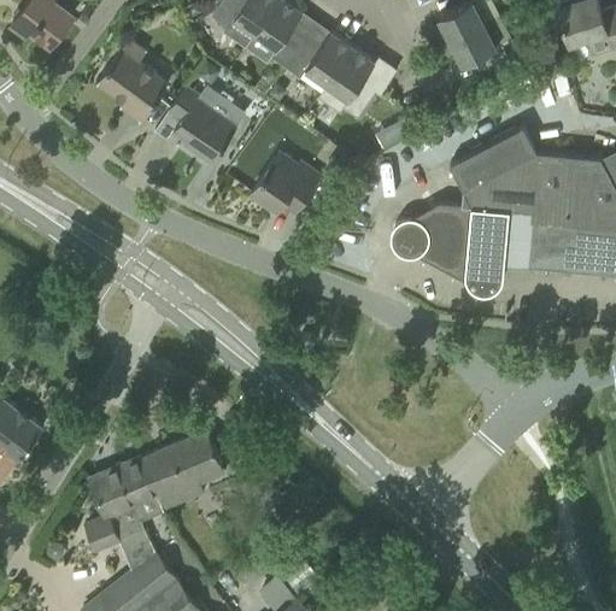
[(31,34),(52,50),(75,18),(53,1),(53,0),(30,0),(33,1),(13,28),(27,39),(31,34)]
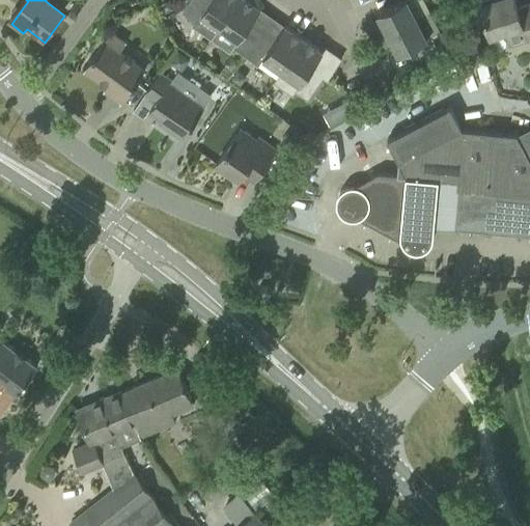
[(201,20),(219,32),(241,0),(214,0),(212,4),(205,0),(195,0),(184,18),(197,26),(201,20)]
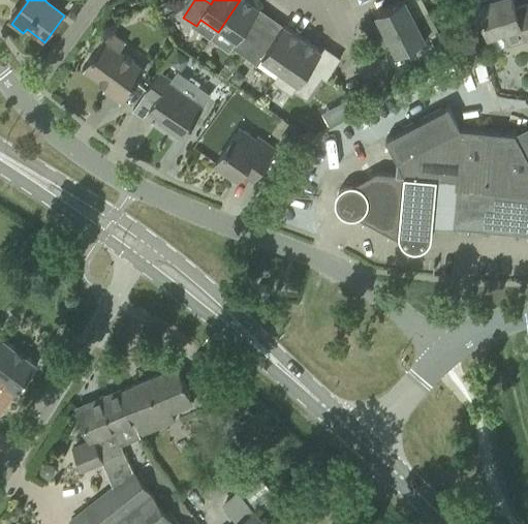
[(242,0),(240,0),(218,32),(237,44),(231,51),(246,61),(261,38),(249,30),(260,12),(242,0)]
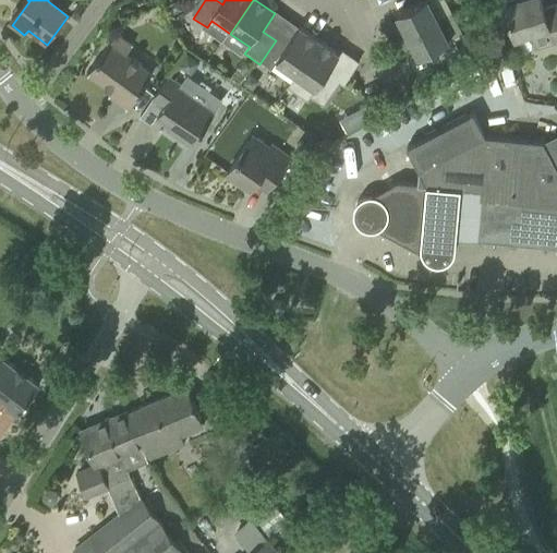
[(541,0),(532,0),(506,8),(517,41),(533,36),(537,52),(556,46),(556,10),(545,14),(541,0)]
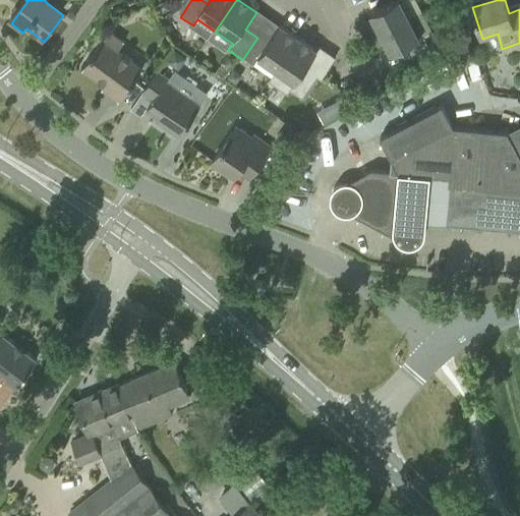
[(370,32),(376,41),(411,22),(401,2),(371,17),(377,27),(370,32)]
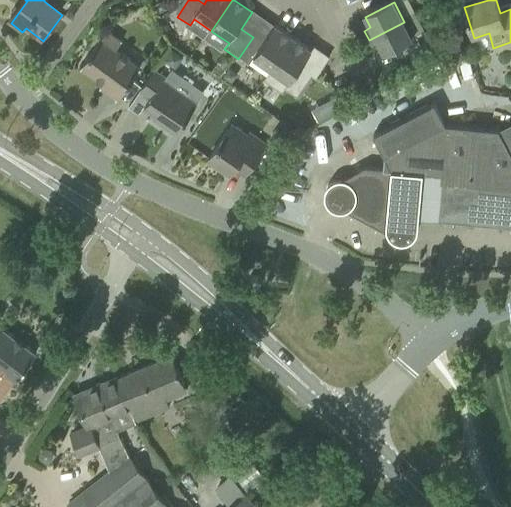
[(404,22),(369,40),(373,49),(380,45),(385,56),(413,41),(404,22)]
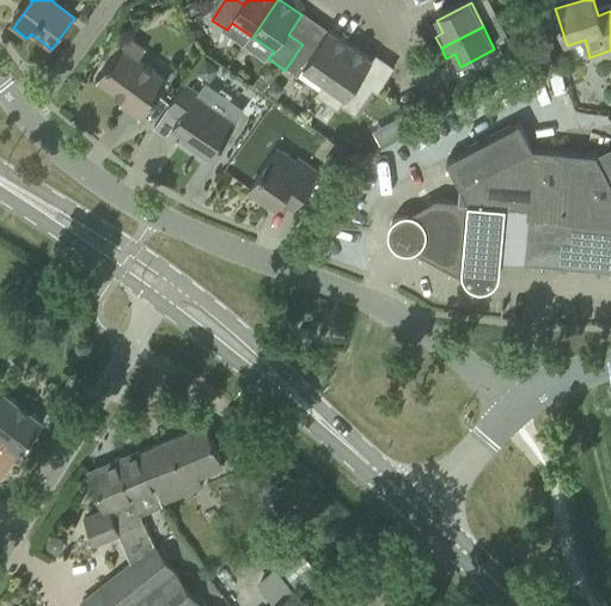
[(285,71),(319,95),(325,87),(352,50),(330,35),(316,54),(303,44),(285,71)]
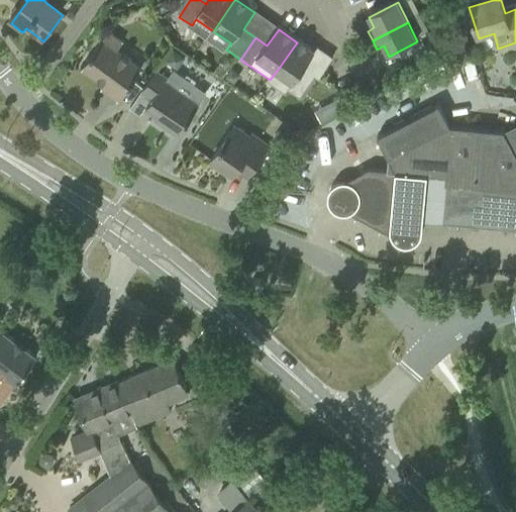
[(123,45),(109,34),(83,71),(105,87),(101,92),(119,105),(142,73),(117,55),(123,45)]
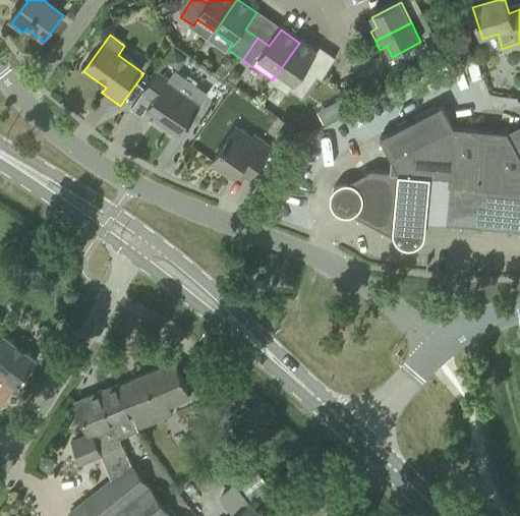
[(439,48),(432,36),(424,41),(429,52),(439,48)]
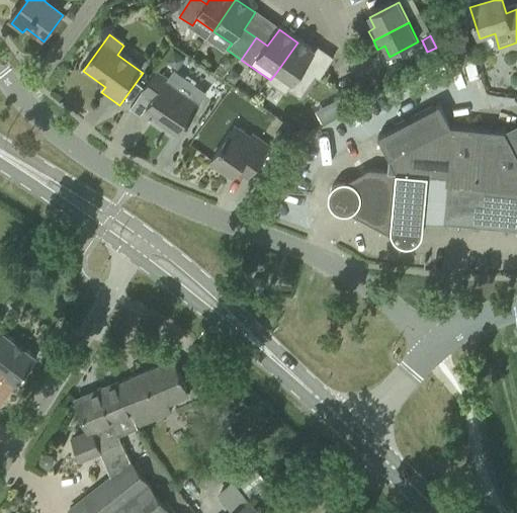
[(305,72),(316,55),(297,43),(275,74),(270,80),(268,84),(286,97),(289,93),(303,102),(318,80),(305,72)]
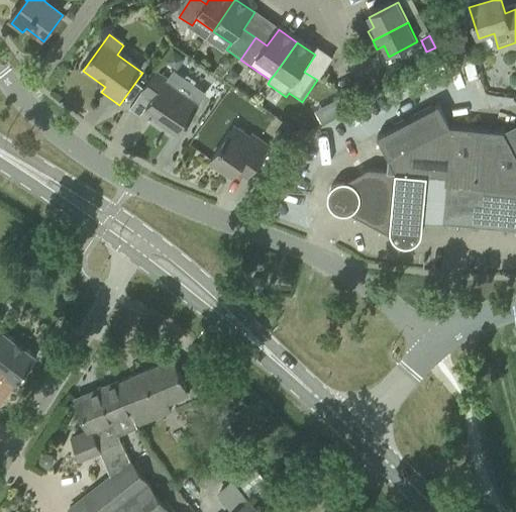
[(179,139),(200,109),(165,85),(167,82),(157,75),(142,96),(152,103),(146,111),(166,124),(163,128),(179,139)]
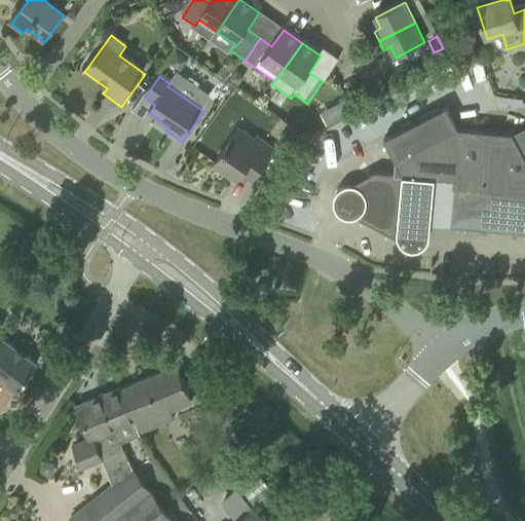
[(335,198),(334,203),(335,211),(337,215),(340,218),(343,220),(350,222),(353,222),(360,219),(397,239),(399,245),(403,249),(406,251),(411,253),(416,253),(420,251),(423,250),(426,247),(429,244),(430,240),(432,237),(432,228),(524,235),(524,132),(514,137),(458,132),(447,110),(385,143),(396,164),(395,177),(376,175),(353,188),(349,188),(344,189),(340,192),(337,195),(335,198)]
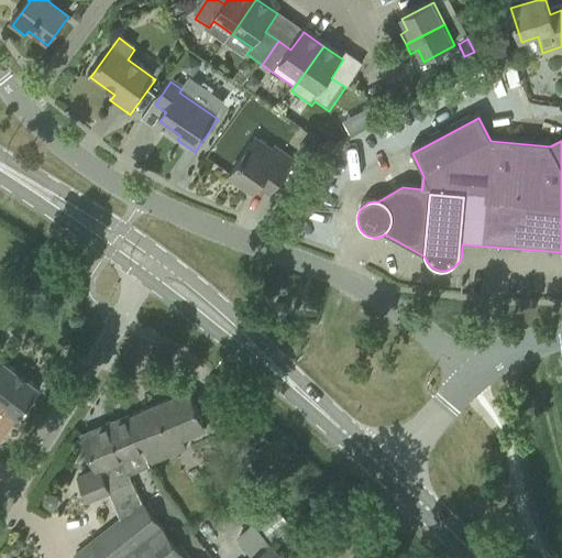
[(276,150),(270,159),(253,145),(230,178),(254,195),(262,184),(274,192),(294,163),(276,150)]
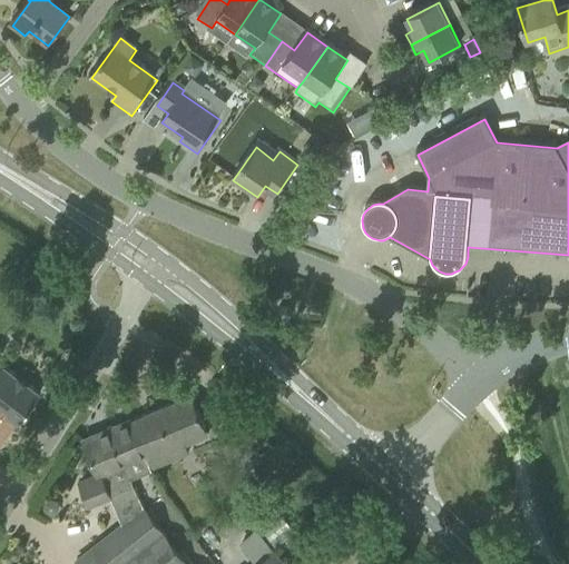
[(284,312),(278,314),(278,319),(283,322),(291,323),(292,313),(284,312)]
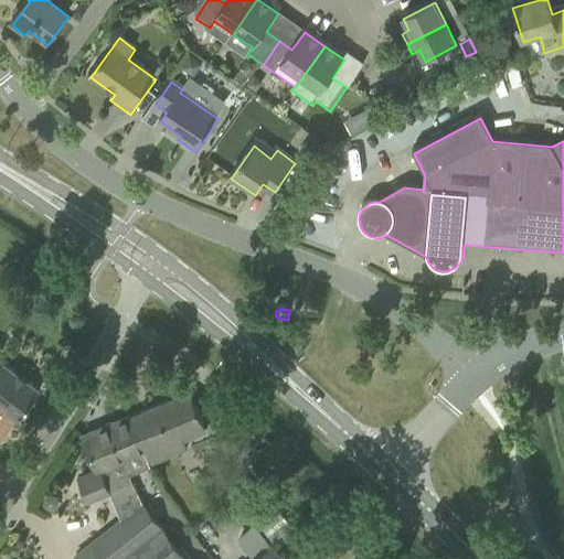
[(0,445),(41,394),(4,367),(0,373),(0,445)]
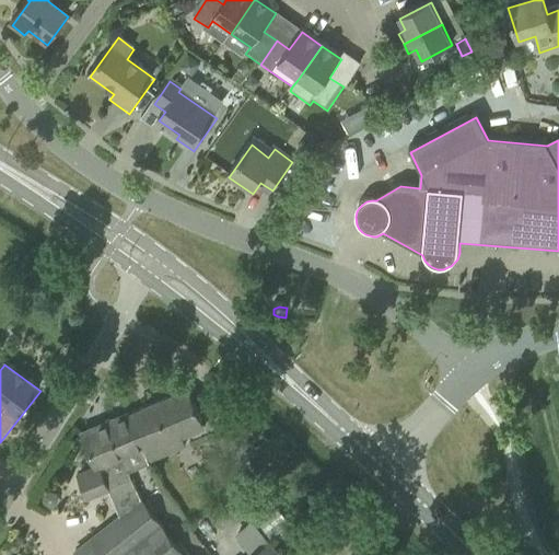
[(189,393),(129,418),(149,465),(185,450),(183,444),(207,436),(189,393)]
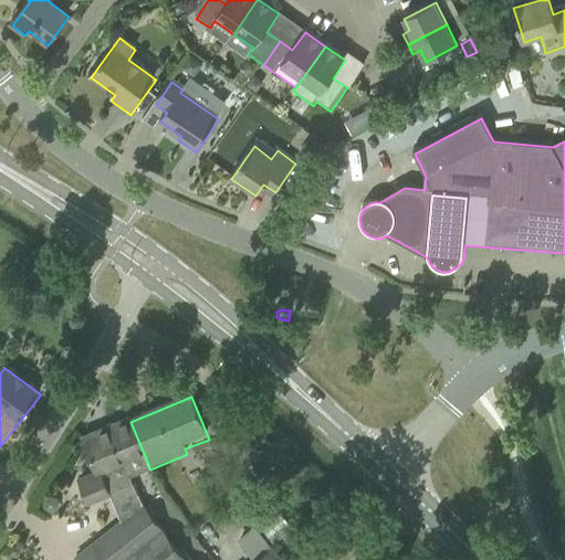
[(181,559),(138,499),(129,477),(150,469),(131,422),(84,441),(98,476),(82,485),(91,506),(108,498),(124,528),(81,559),(181,559)]
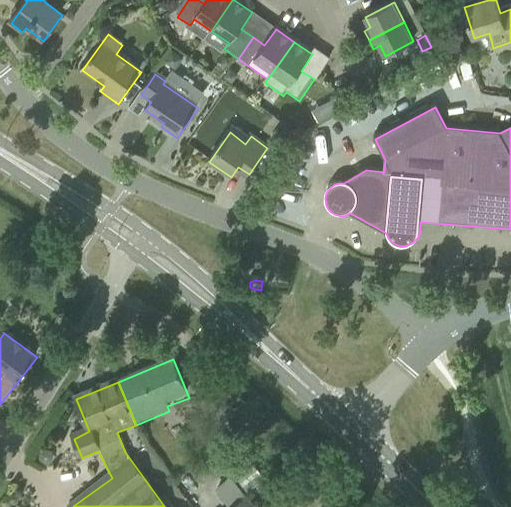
[(267,484),(247,458),(227,473),(247,499),(267,484)]
